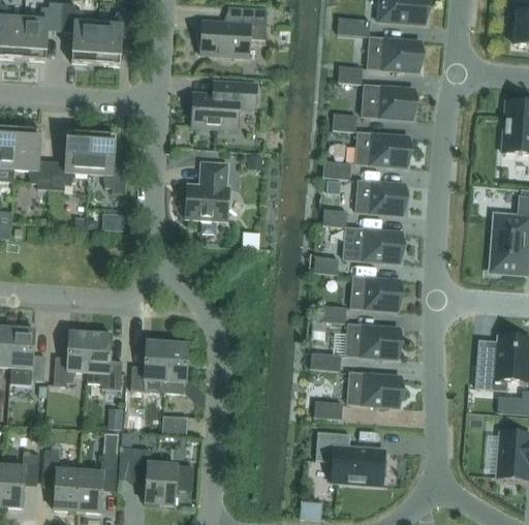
[(0,0),(0,56),(21,58),(24,18),(9,17),(7,4),(0,3),(1,0),(0,0)]
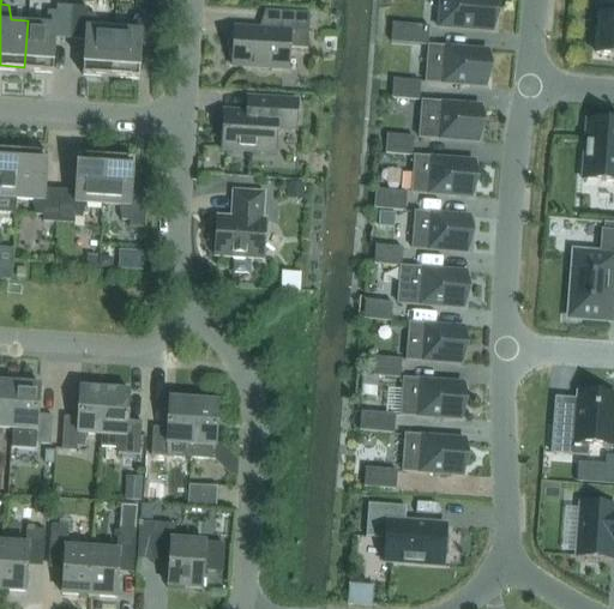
[(440,0),(438,24),(493,28),(494,0),(440,0)]
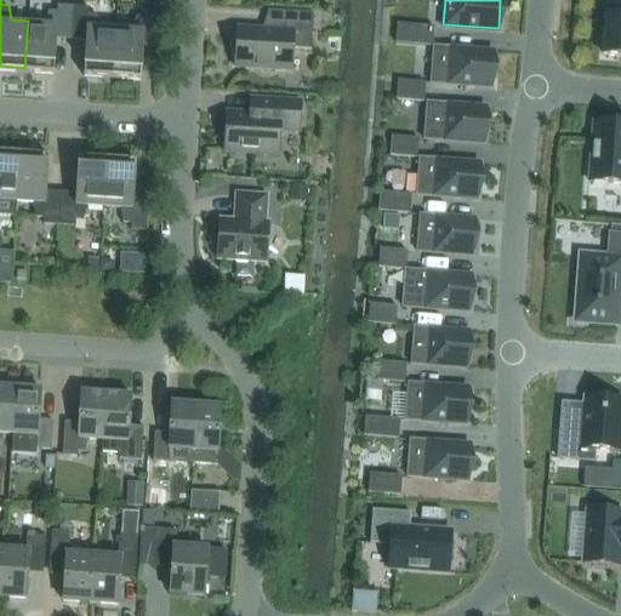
[(620,1),(608,0),(604,51),(620,52),(620,1)]
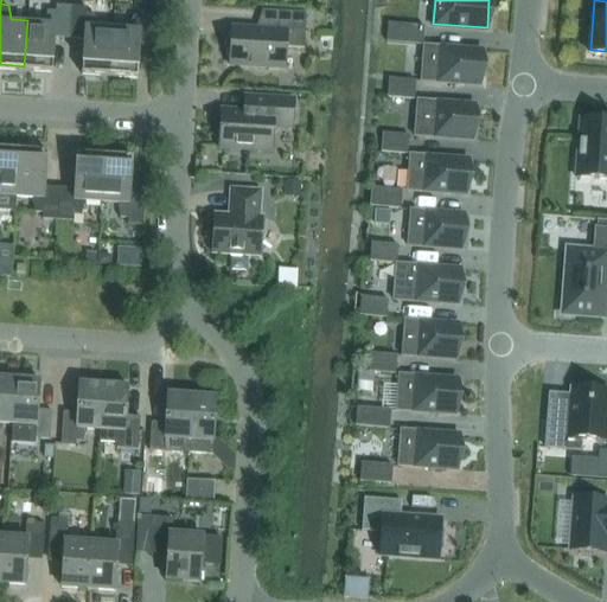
[(27,20),(24,66),(52,69),(55,33),(69,34),(71,2),(56,1),(55,7),(48,7),(43,21),(27,20)]
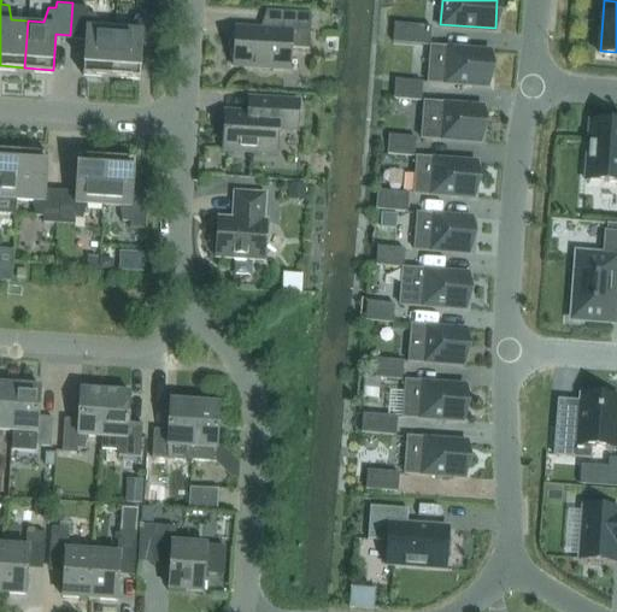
[(72,3),(70,35),(84,36),(82,71),(111,74),(113,25),(98,25),(95,10),(87,10),(87,4),(72,3)]
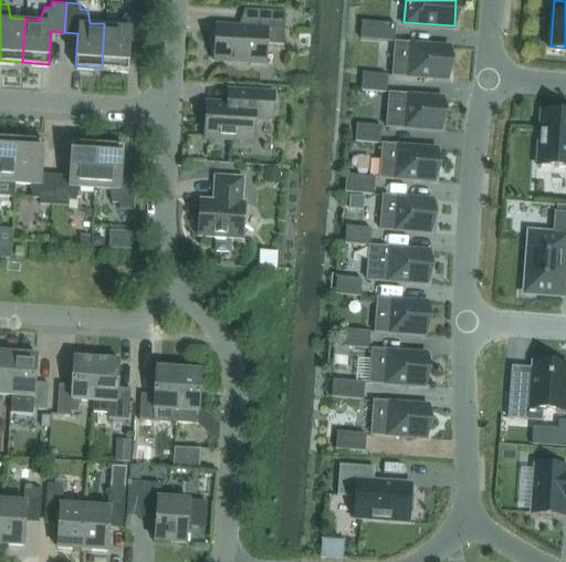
[(285,8),(250,6),(250,23),(217,22),(216,29),(213,29),(210,39),(212,50),(215,50),(215,58),(264,60),(265,40),(283,41),(285,8)]
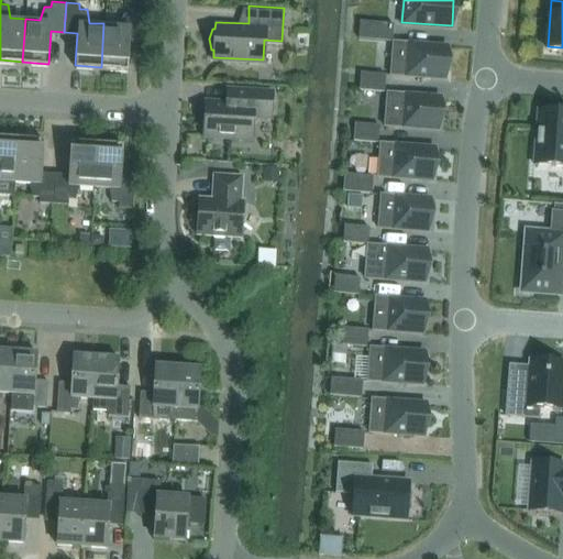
[(103,23),(101,67),(127,68),(129,36),(143,37),(144,8),(131,7),(130,12),(123,11),(119,24),(103,23)]
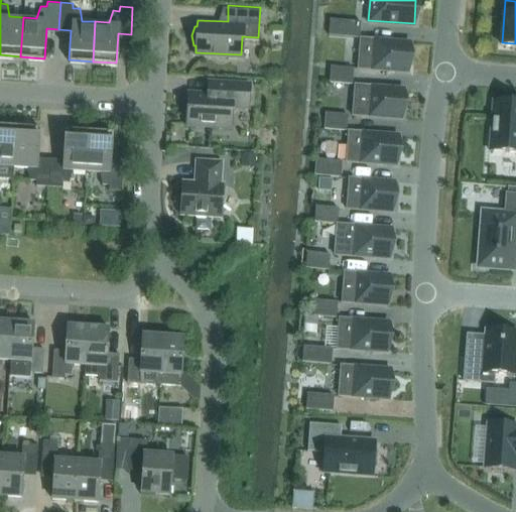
[(360,34),(361,19),(330,17),(329,32),(360,34)]
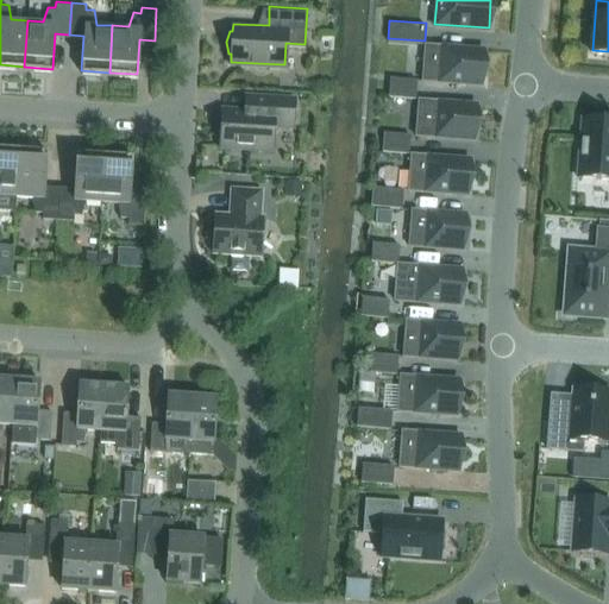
[(482,82),(484,46),(425,42),(422,77),(482,82)]
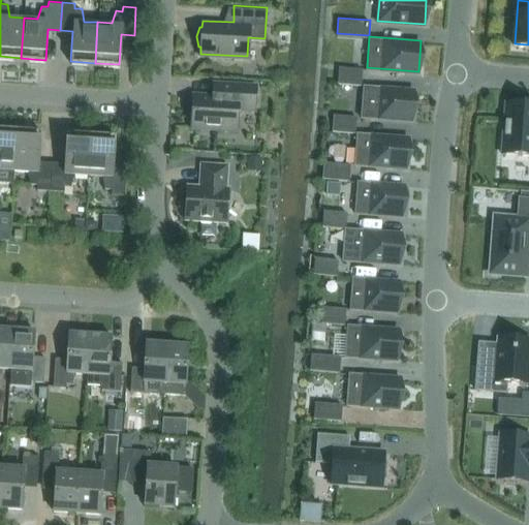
[(361,83),(363,67),(339,65),(337,82),(361,83)]
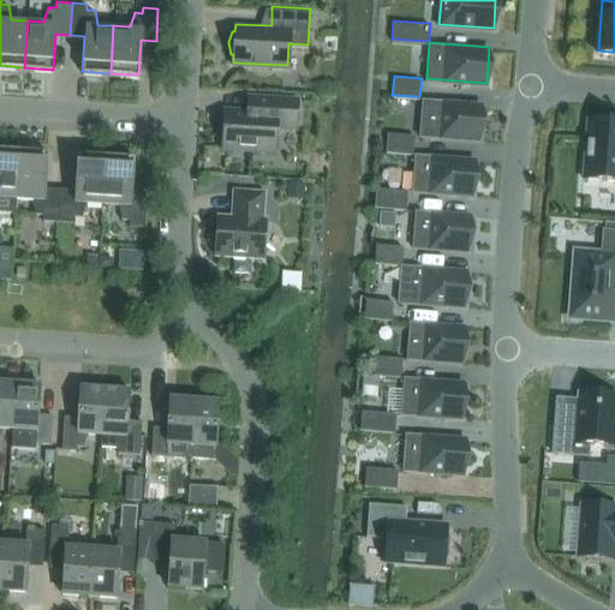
[(298,97),(257,94),(256,109),(224,107),(221,145),(275,149),(278,125),(296,126),(298,97)]
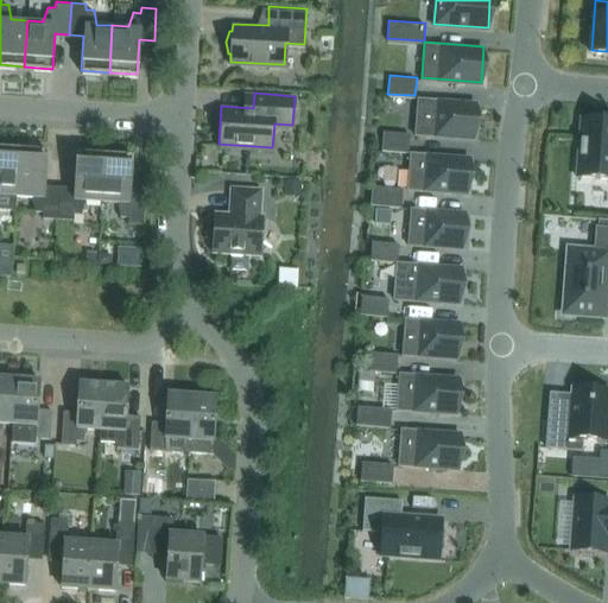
[(476,101),(418,96),(415,133),(473,137),(476,101)]
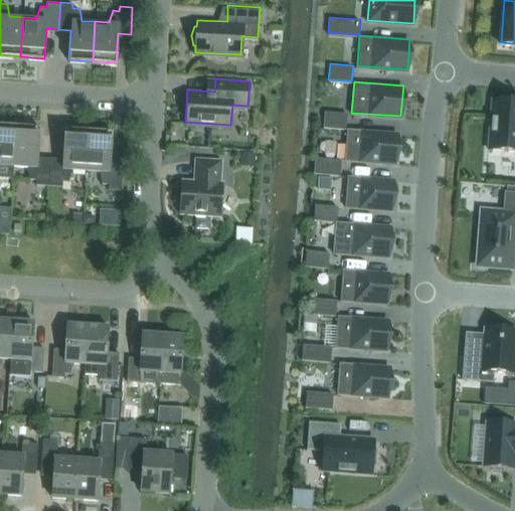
[(488,147),(514,149),(514,100),(492,98),(488,147)]
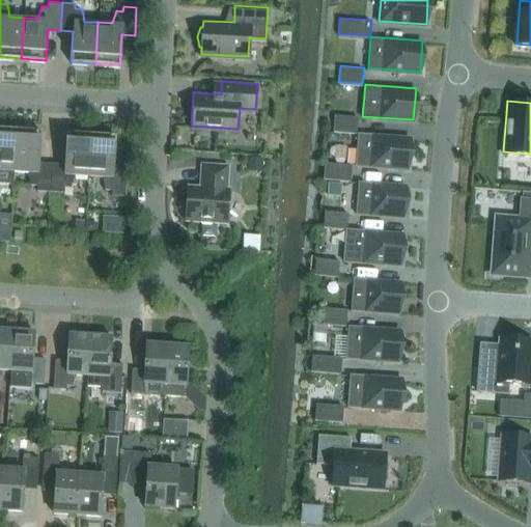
[(334,114),(333,130),(357,131),(358,115),(334,114)]
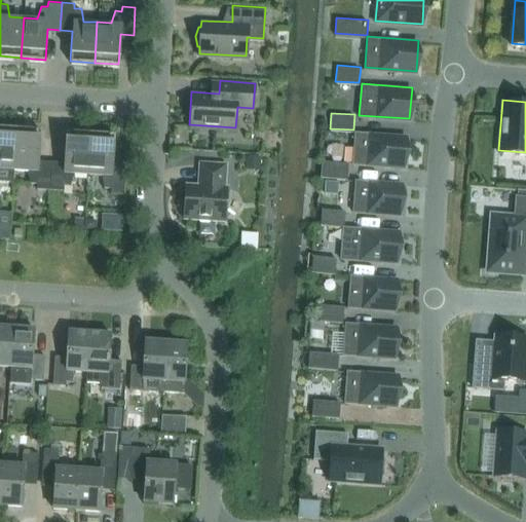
[(0,179),(12,180),(13,168),(16,126),(0,125),(0,179)]
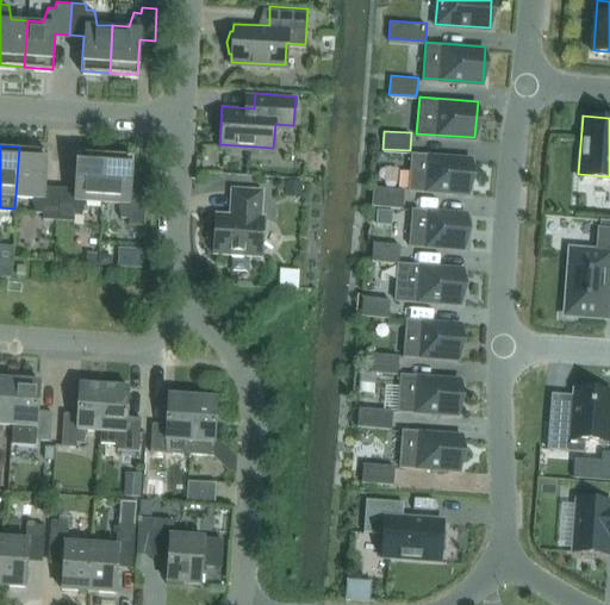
[(42,216),(57,217),(60,185),(44,184),(47,149),(19,147),(16,194),(32,195),(35,210),(43,210),(42,216)]
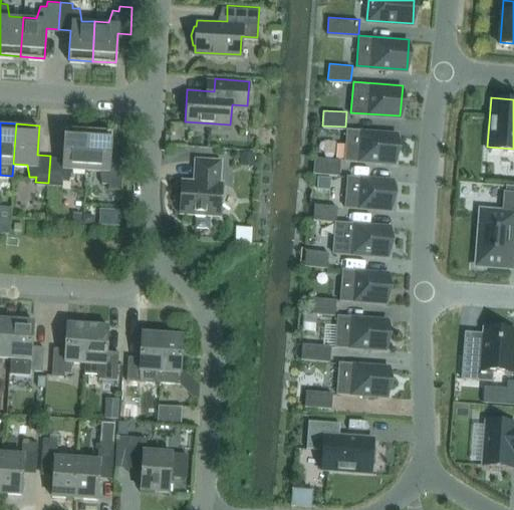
[(72,167),(85,168),(88,129),(64,128),(62,157),(50,156),(48,183),(61,184),(61,179),(68,179),(72,167)]
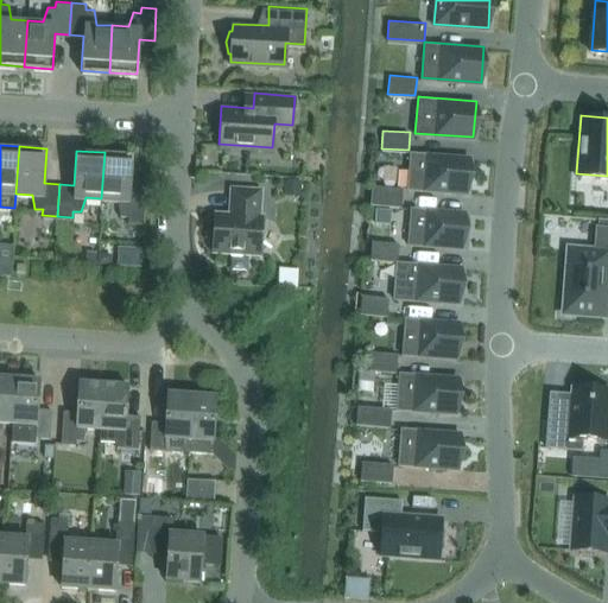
[(407,188),(467,192),(469,156),(410,151),(407,188)]
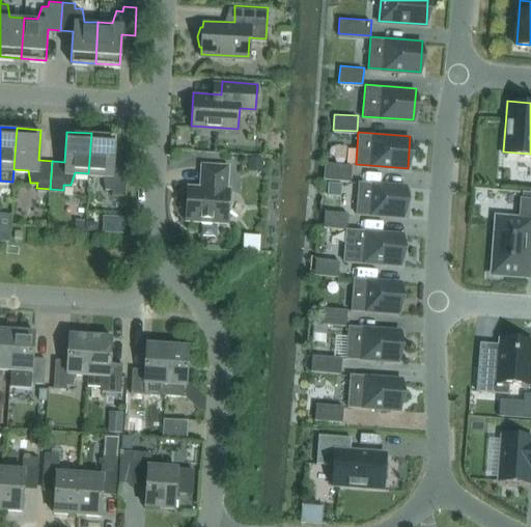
[(115,135),(91,133),(88,173),(102,174),(105,187),(112,188),(111,193),(124,194),(127,169),(127,166),(113,165),(115,135)]
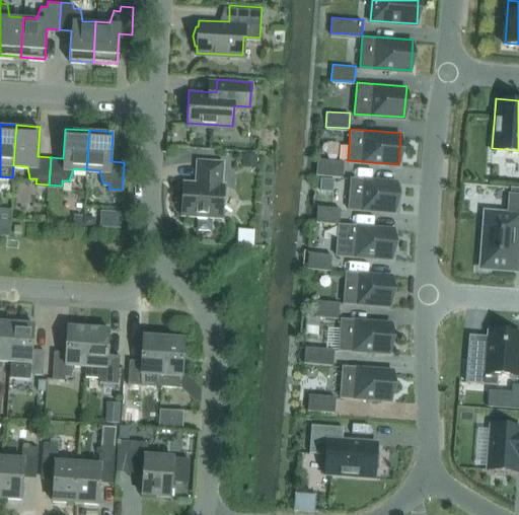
[(256,162),(257,151),(243,151),(243,162),(256,162)]
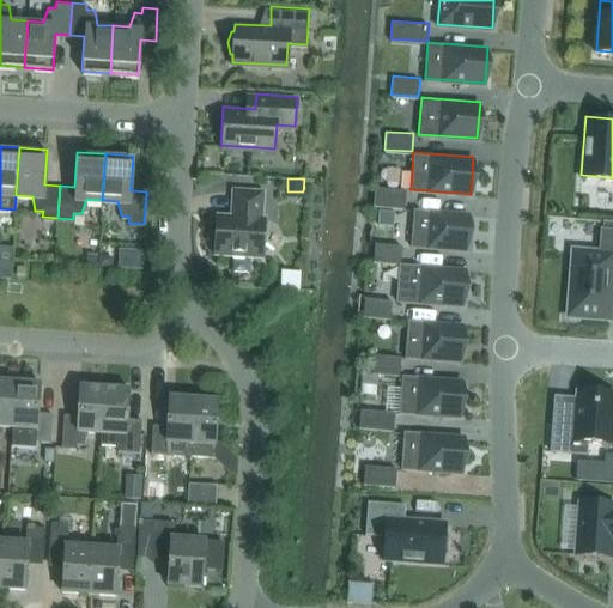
[(217,213),(214,251),(231,253),(234,255),(242,255),(246,253),(262,254),(265,216),(262,216),(263,188),(232,186),(231,205),(237,207),(234,214),(217,213)]
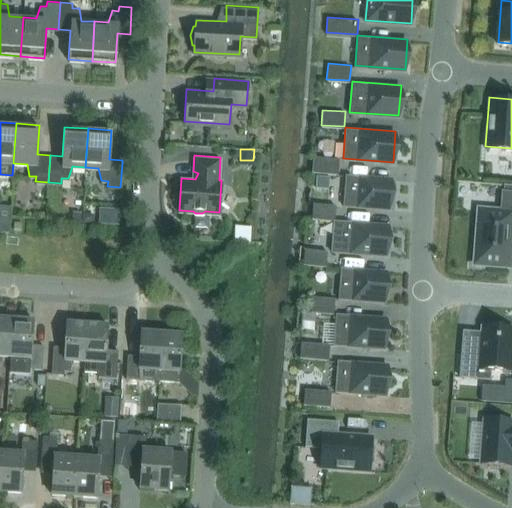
[(312,171),(338,173),(339,157),(313,155),(312,171)]
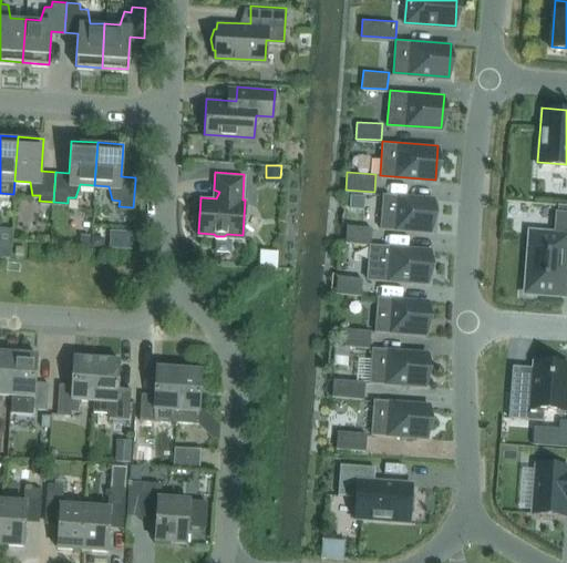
[(381,226),(431,231),(433,197),(383,193),(381,226)]
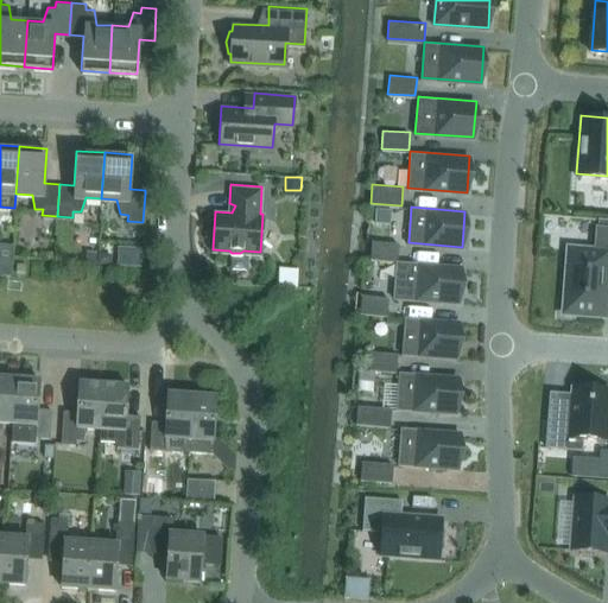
[(605,313),(606,302),(607,285),(607,226),(596,226),(595,248),(569,246),(568,267),(565,267),(564,290),(565,290),(564,310),(605,313)]
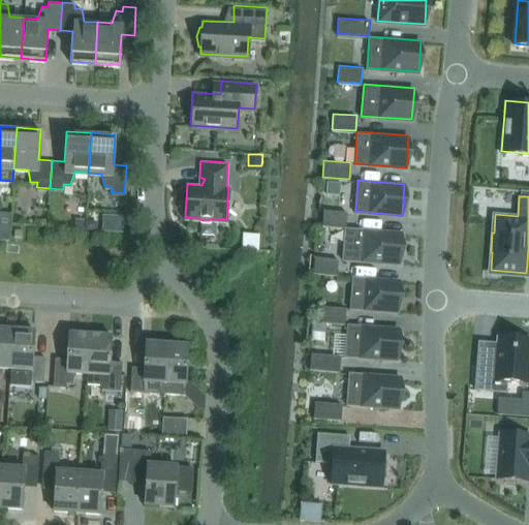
[(346,211),(323,209),(322,224),(345,226),(346,211)]
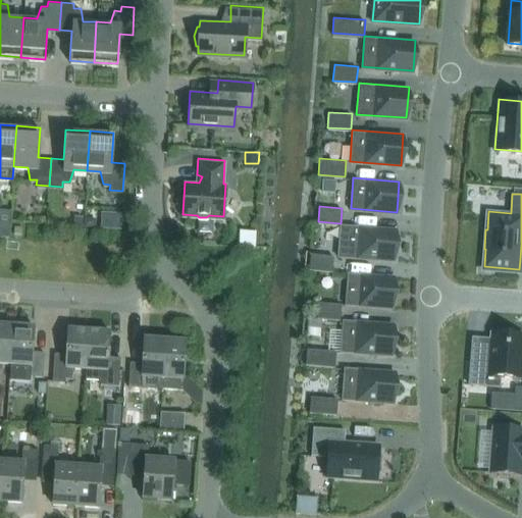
[(103,209),(101,224),(121,227),(123,212),(103,209)]
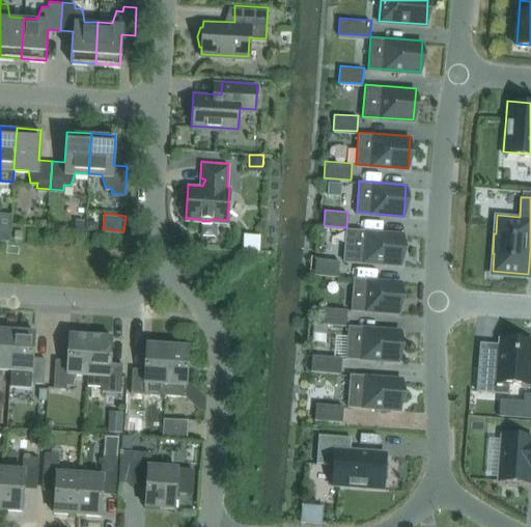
[(74,226),(83,227),(84,218),(75,218),(74,226)]
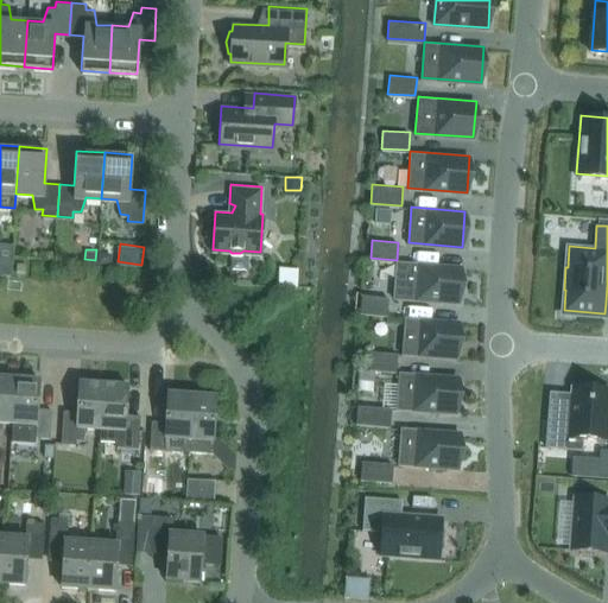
[(112,251),(97,251),(96,261),(111,262),(112,251)]
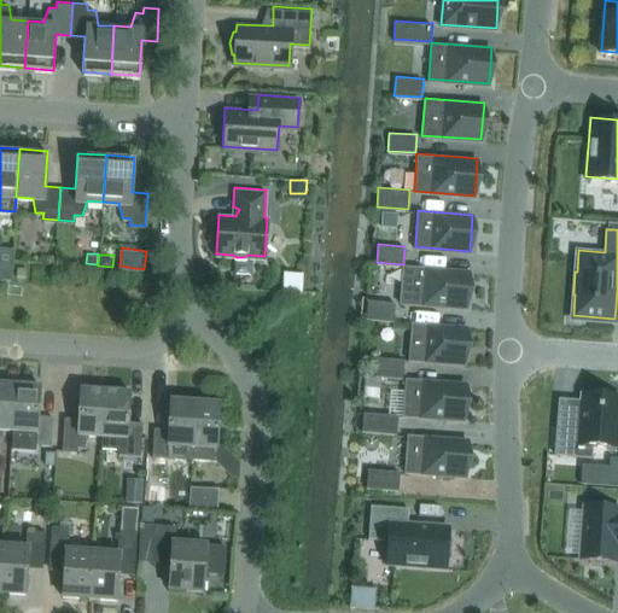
[(0,278),(10,279),(11,263),(0,262),(0,278)]
